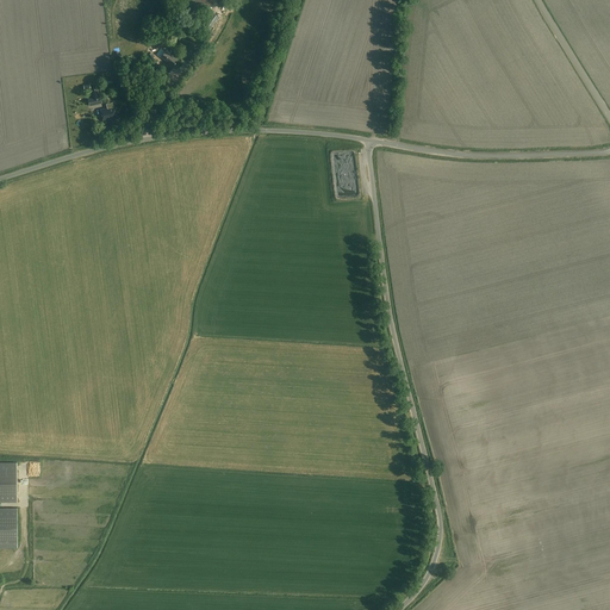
[(178,60),(166,50),(161,57),(173,67),(178,60)]
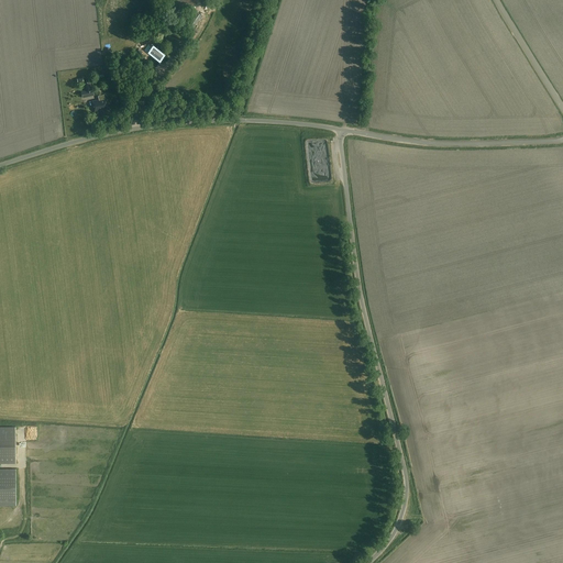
[(86,90),(81,91),(83,98),(95,96),(94,89),(92,89),(90,81),(84,83),(86,90)]
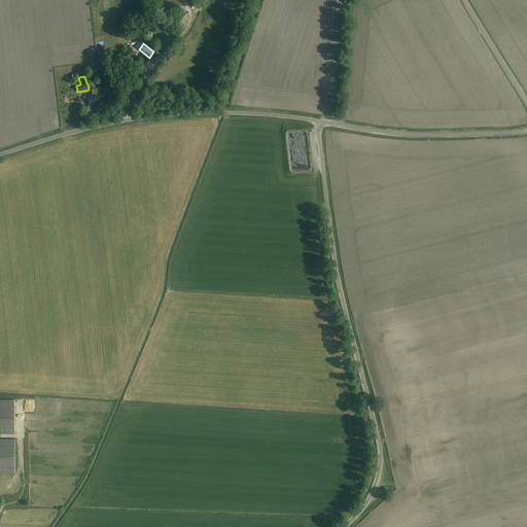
[(100,101),(97,93),(86,95),(89,104),(94,104),(94,103),(100,101)]
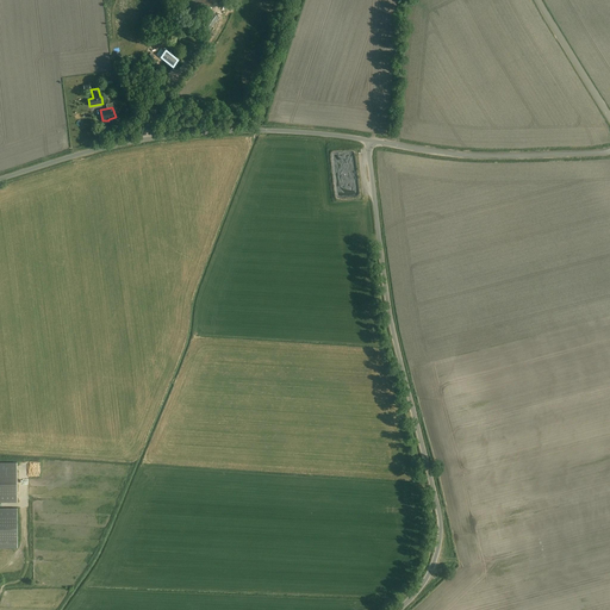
[(350,167),(348,156),(332,160),(336,175),(342,174),(341,169),(350,167)]
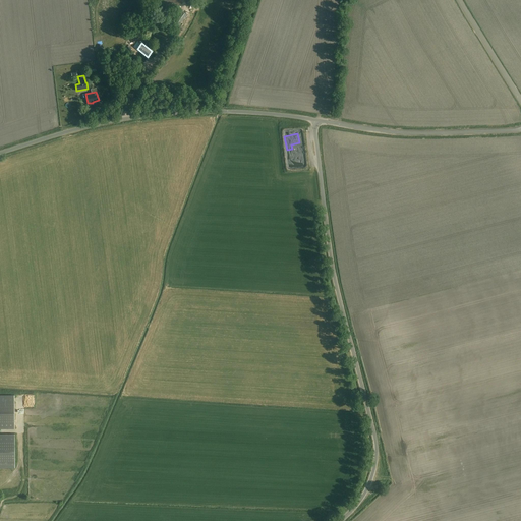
[(0,468),(15,468),(14,435),(0,433),(0,428),(14,429),(14,395),(0,395),(0,468)]
